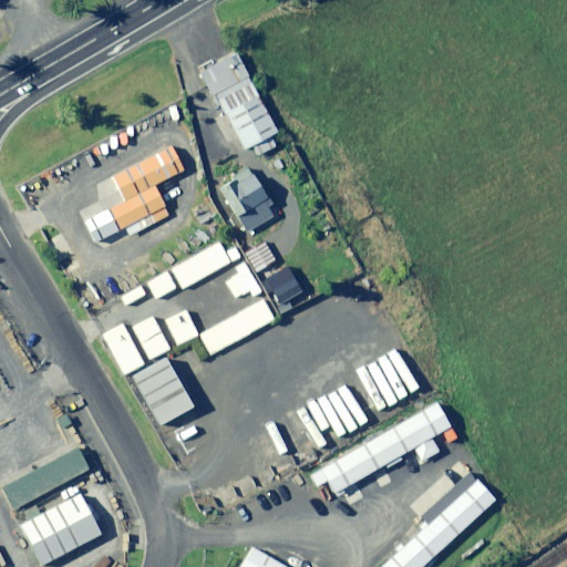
[(223,52),(184,73),(200,101),(238,80),(223,52)]
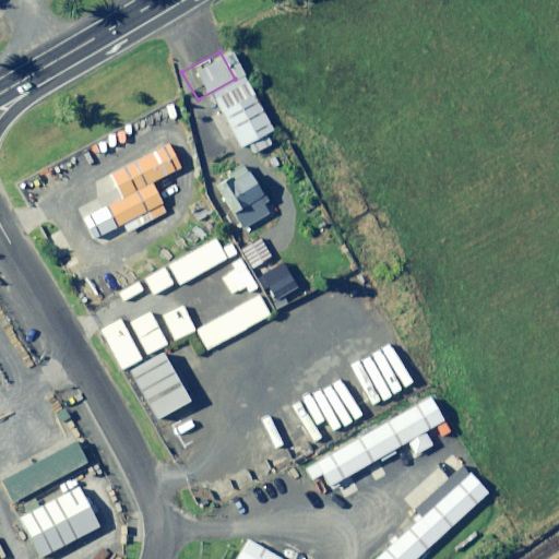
[(258,130),(239,96),(207,114),(227,147),(258,130)]
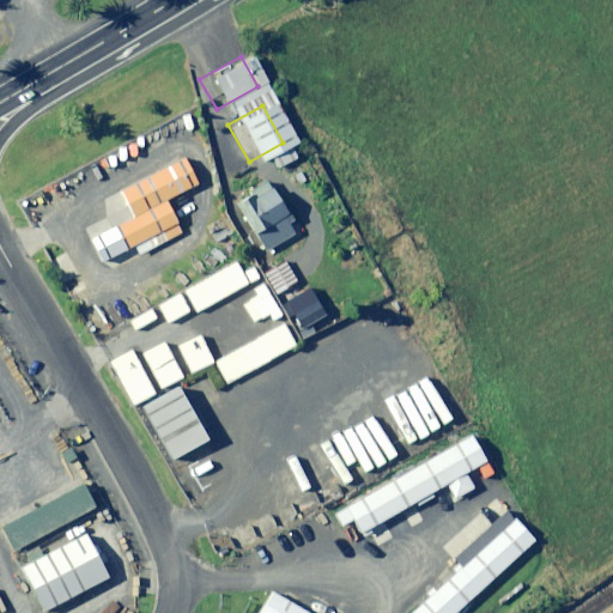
[(169,156),(101,190),(114,218),(155,198),(182,183),(169,156)]
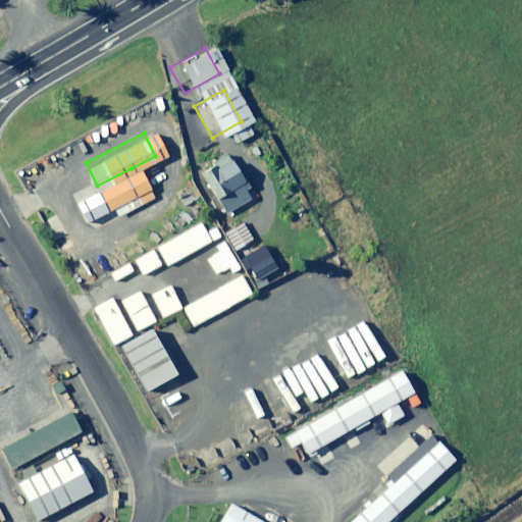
[(218,157),(191,174),(215,214),(243,198),(218,157)]
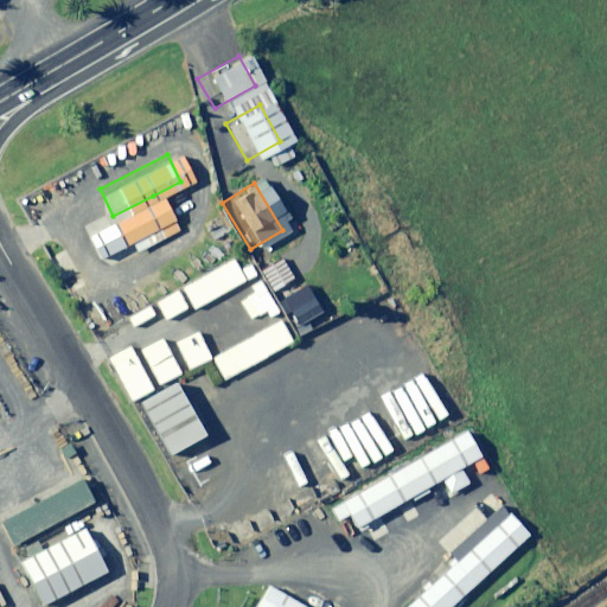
[(153,196),(113,216),(94,225),(106,249),(165,221),(153,196)]
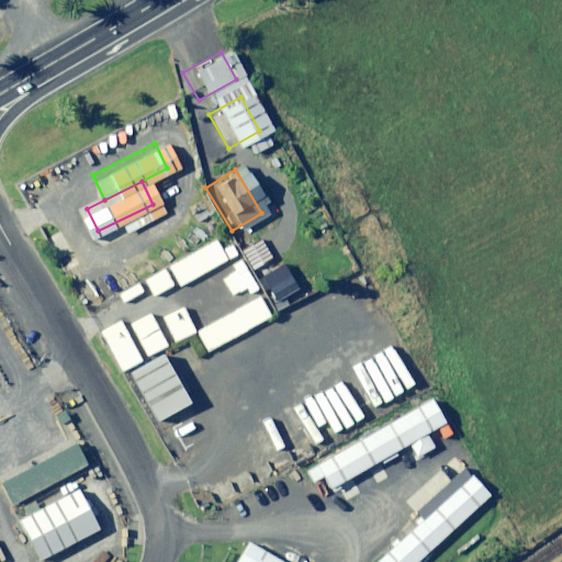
[(169,267),(179,285),(226,260),(228,265),(236,260),(224,237),(169,267)]
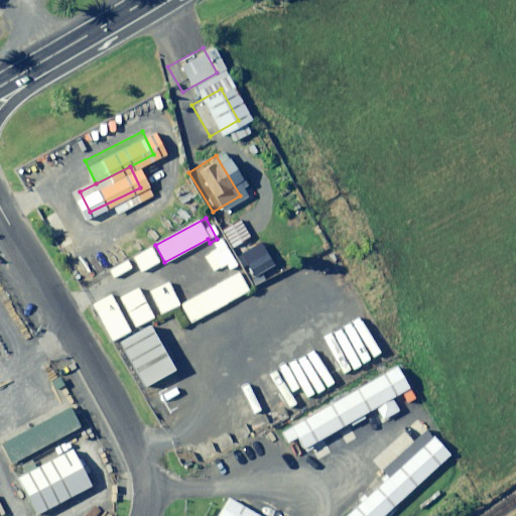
[(238,220),(221,229),(230,248),(248,238),(238,220)]
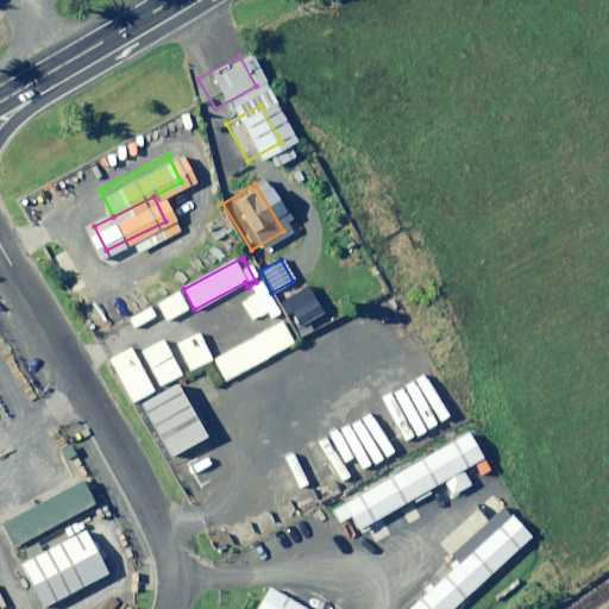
[(186,309),(177,293),(155,305),(164,321),(186,309)]
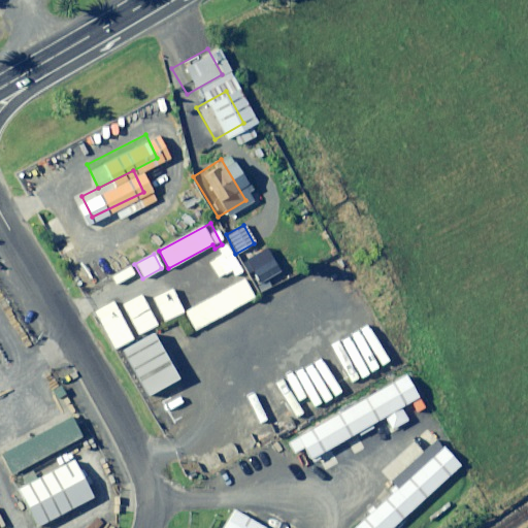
[(255,297),(244,278),(185,312),(195,330),(255,297)]
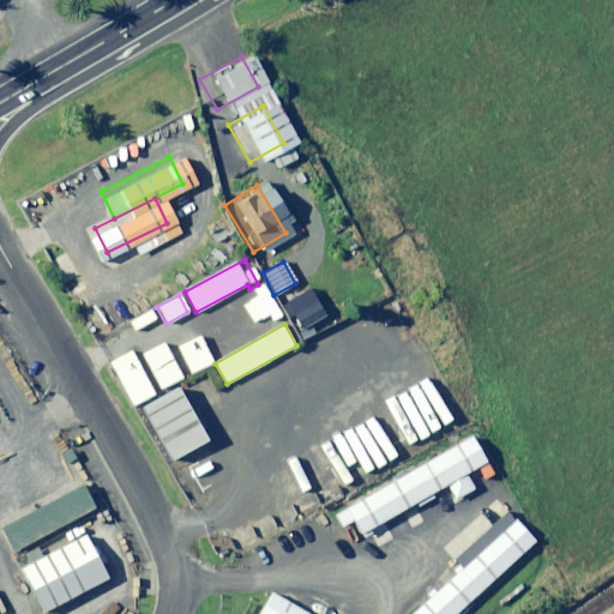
[(211,362),(198,337),(176,348),(190,374),(211,362)]
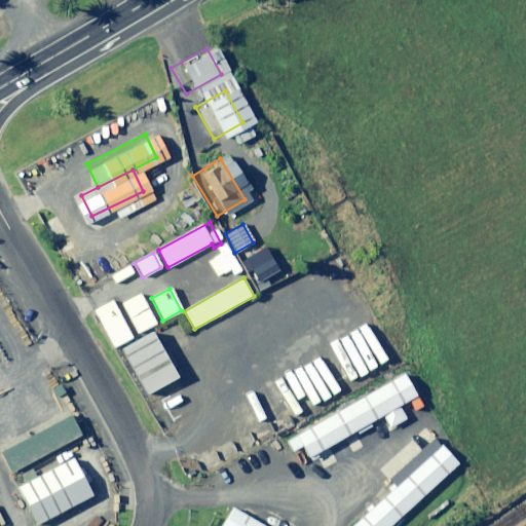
[(155,324),(140,294),(120,304),(137,334),(155,324)]
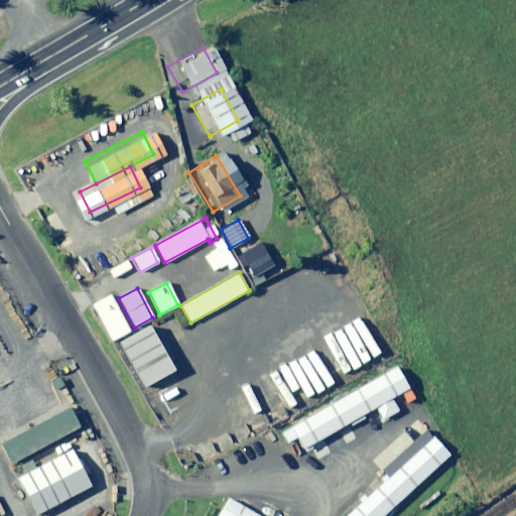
[(129,331),(109,295),(90,305),(110,342),(129,331)]
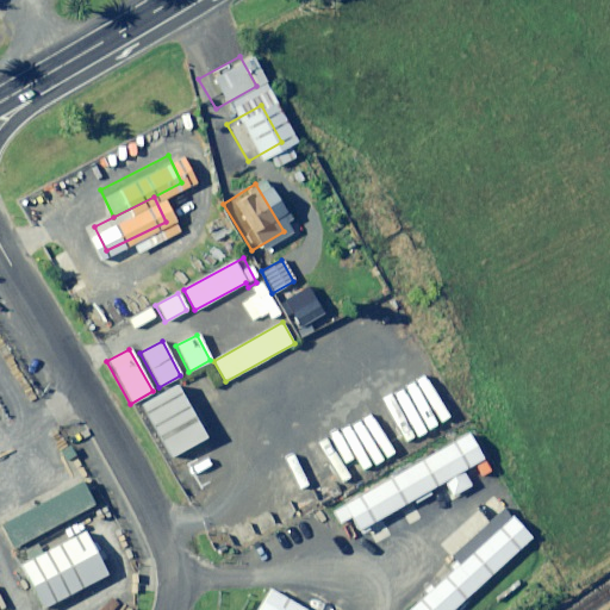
[(162,386),(122,409),(154,465),(194,441),(162,386)]
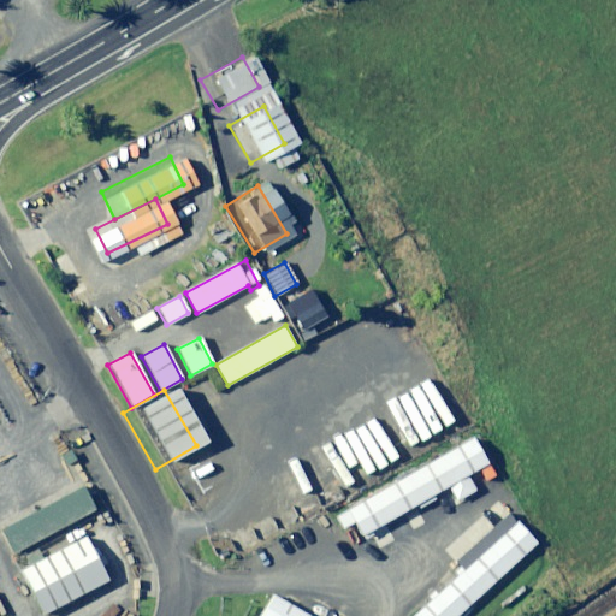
[(445,444),(331,511),(345,535),(460,468),(445,444)]
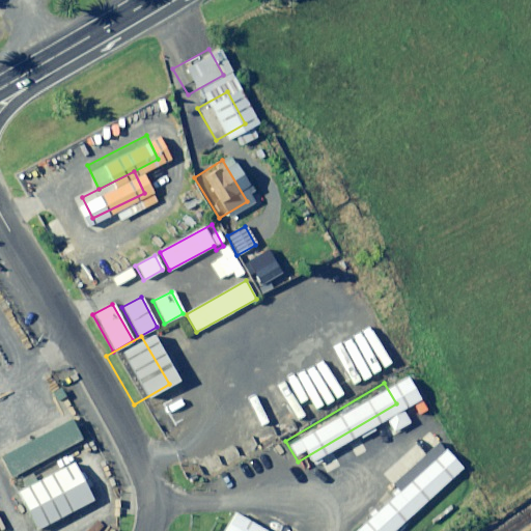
[(57,417),(0,445),(0,474),(68,441),(57,417)]
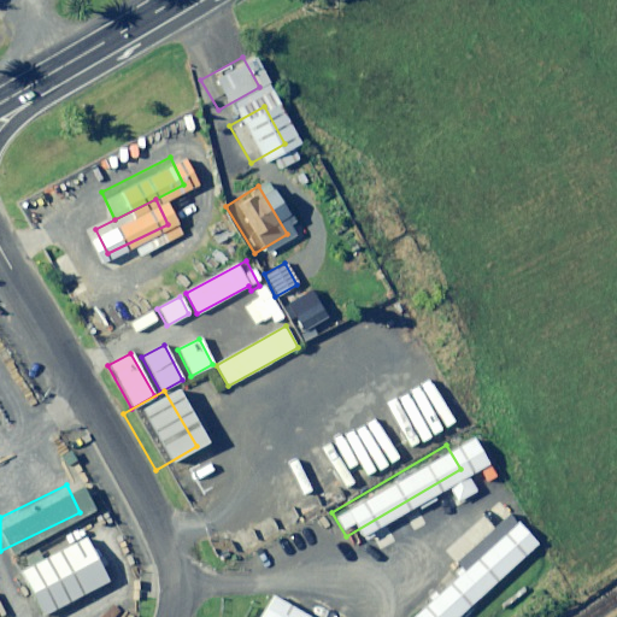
[(494,526),(393,616),(438,616),(515,547),(494,526)]
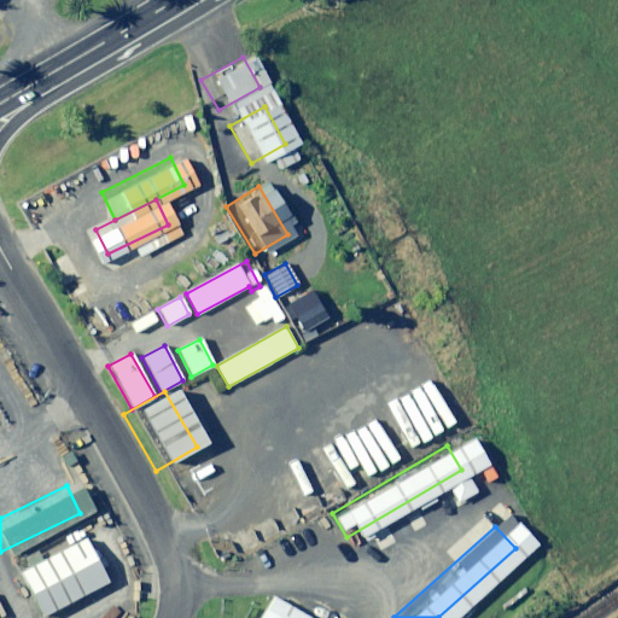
[(65,542),(1,573),(23,617),(87,584),(65,542)]
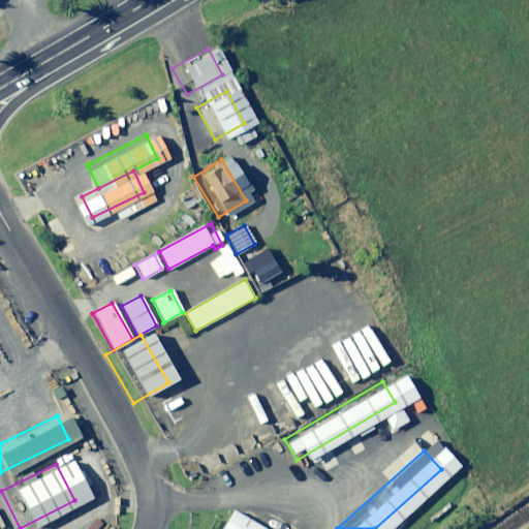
[(262,528),(223,505),(208,528),(262,528)]
